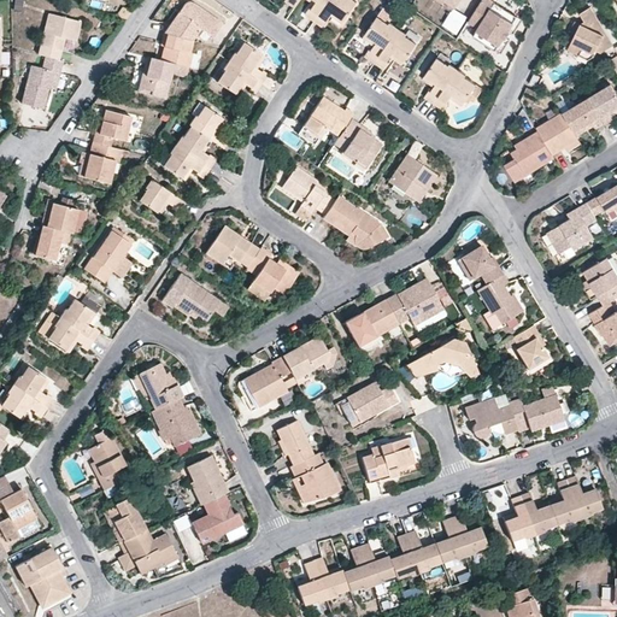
[(316,0),(313,4),(311,9),(310,7),(305,13),(313,19),(327,0),(316,0)]
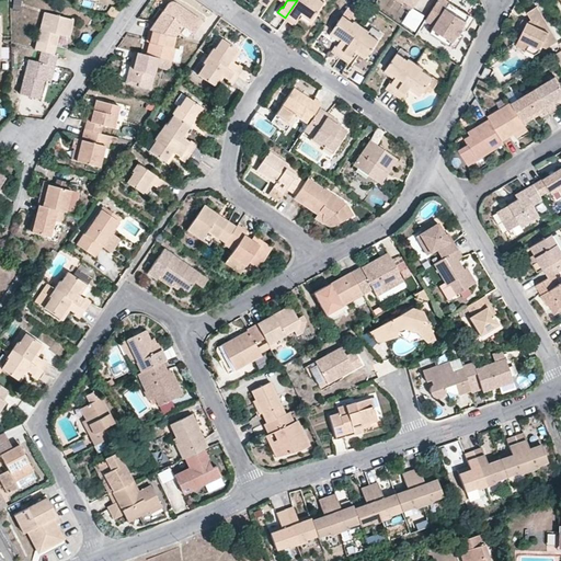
[(300,13),(302,10),(313,18),(324,1),(322,0),(297,0),(285,18),(294,24),(298,19),(297,18),(300,13)]
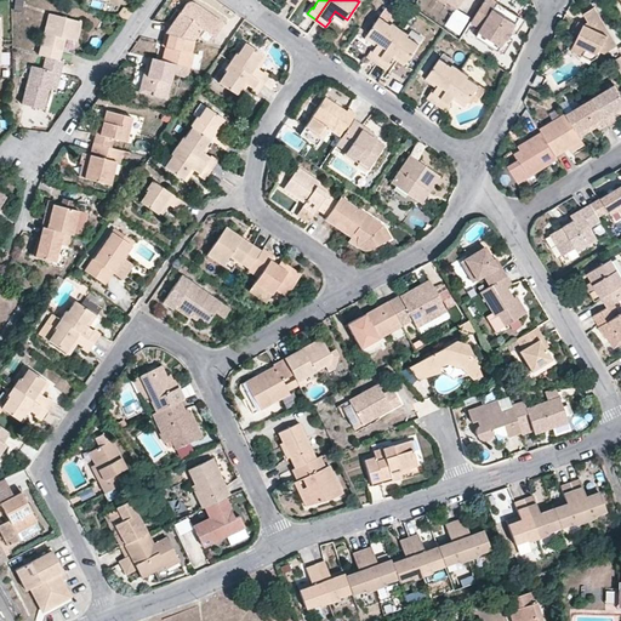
[(449,0),(434,0),(454,11),(457,5),(449,0)]
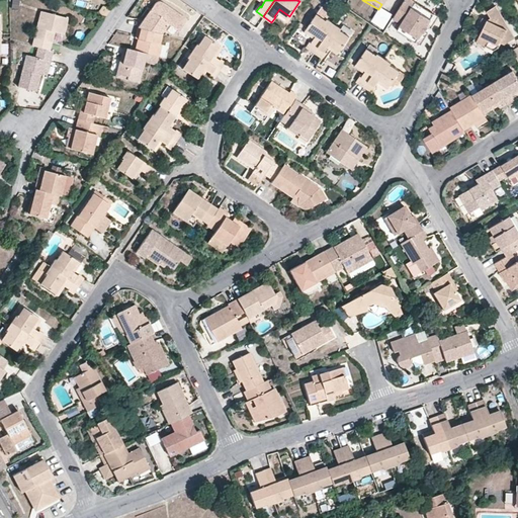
[(409,12),(416,1),(416,0),(415,0),(403,0),(400,6),(409,12)]
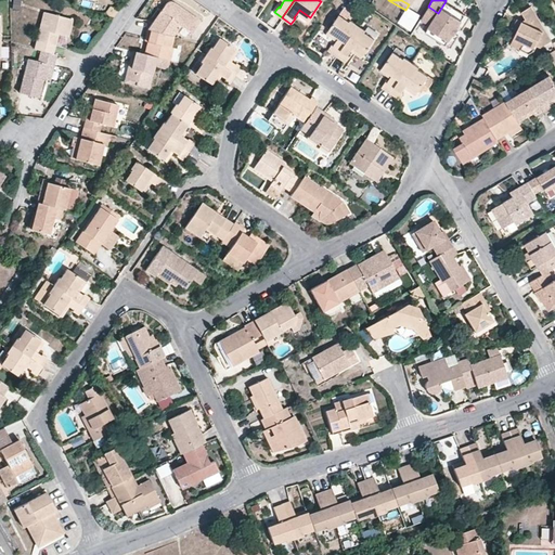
[(453,34),(452,33),(456,26),(457,27),(465,14),(446,1),(438,13),(427,30),(447,44),(453,34)]
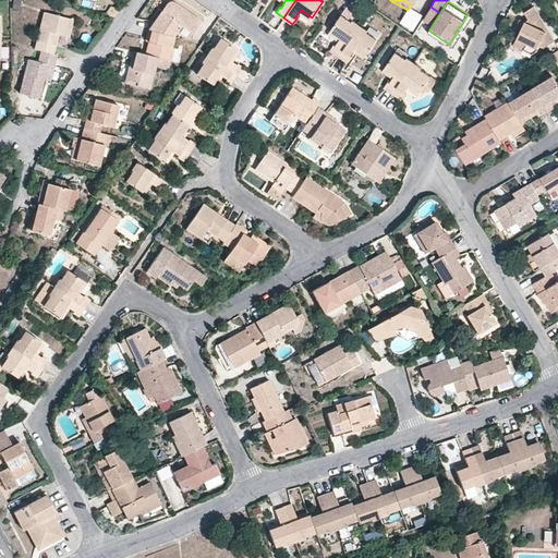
[(161,12),(166,15),(162,20),(157,16),(153,24),(147,31),(171,37),(180,25),(191,34),(201,21),(181,7),(176,3),(172,2),(169,3),(167,4),(165,7),(161,12)]
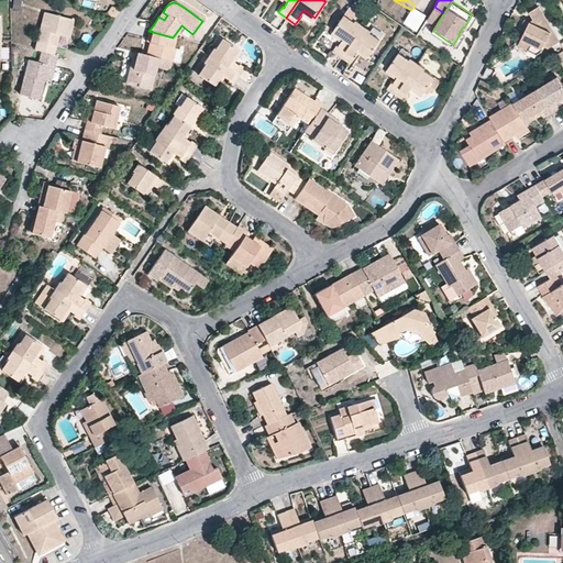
[(414,7),(404,21),(416,30),(427,15),(414,7)]
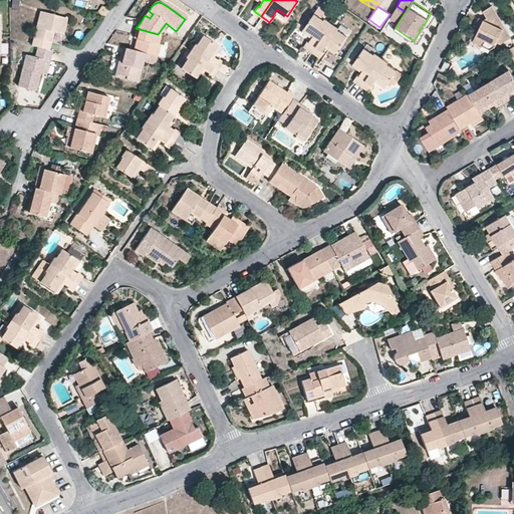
[(485,17),(489,19),(488,22),(479,18),(478,21),(475,26),(479,28),(476,36),(494,45),(496,41),(500,43),(510,37),(491,6),(482,11),(485,17)]
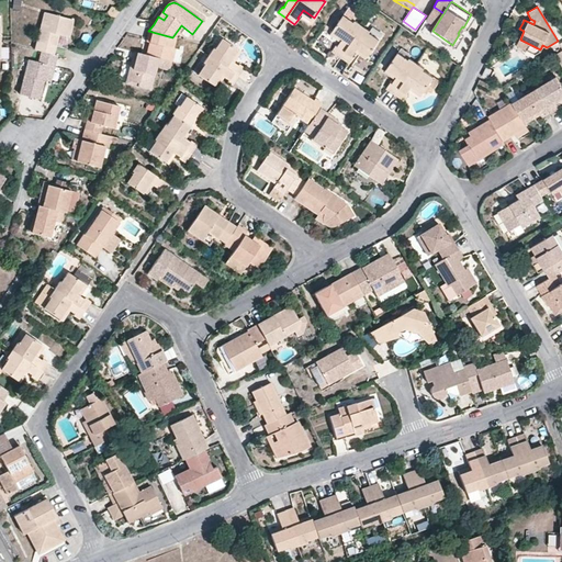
[(356,19),(357,15),(347,9),(344,13),(353,20),(356,19)]
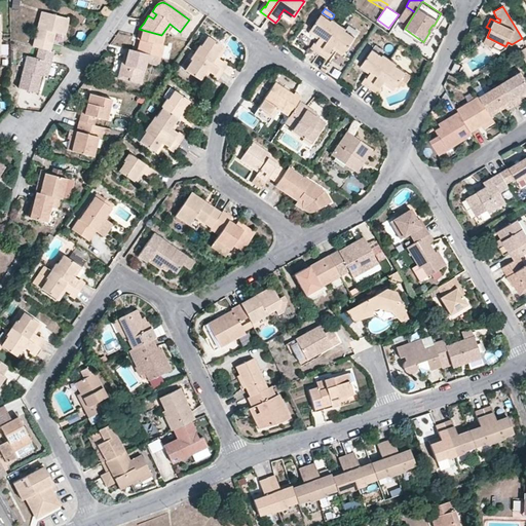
[(284,9),(282,12),(292,20),(294,16),(284,9)]
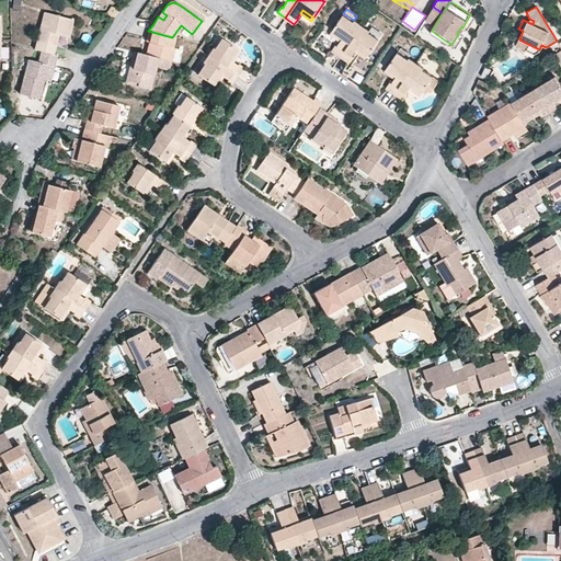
[(330,49),(339,56),(362,24),(355,19),(353,20),(343,13),(331,31),(342,37),(340,41),(338,44),(335,43),(330,49)]
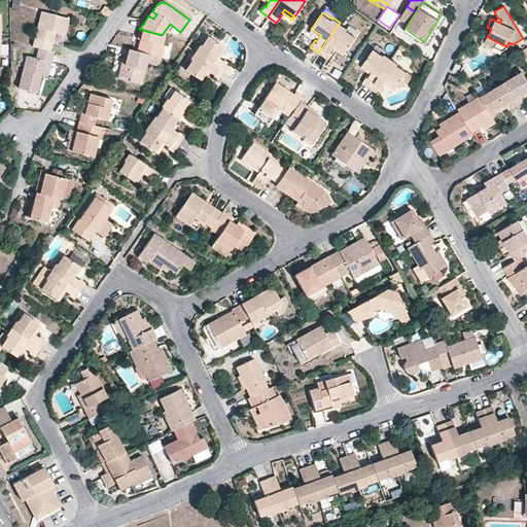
[(70,20),(43,13),(34,48),(40,49),(53,53),(55,44),(57,34),(66,36),(70,20)]
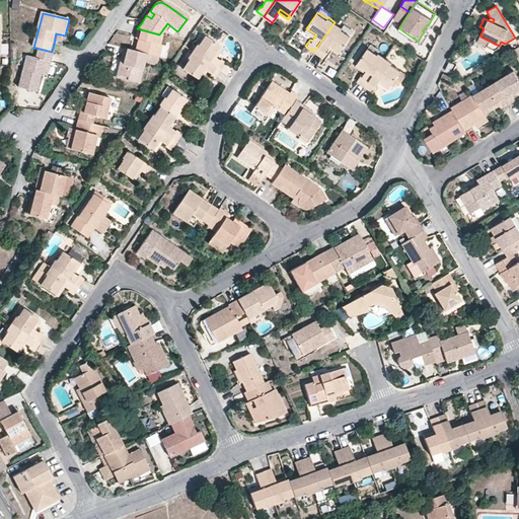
[(328,48),(330,45),(340,51),(351,35),(342,28),(342,26),(335,22),(313,52),(322,58),(327,51),(326,51),(328,48)]
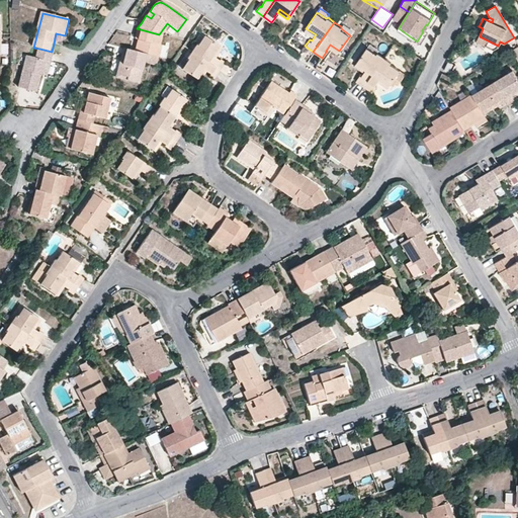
[(341,26),(341,28),(350,35),(353,30),(343,24),(341,26)]
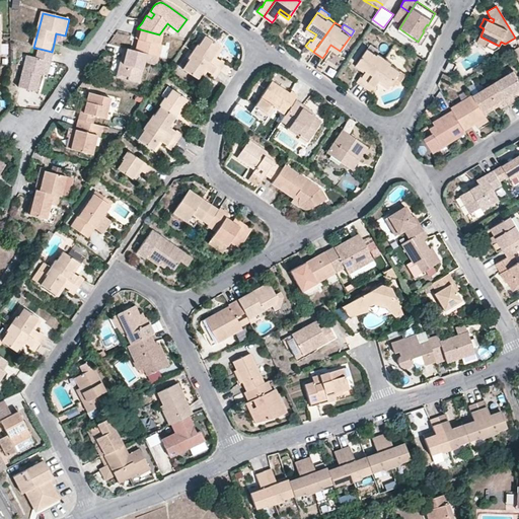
[(134,41),(137,42),(134,51),(147,55),(158,58),(160,48),(158,47),(161,34),(159,34),(137,28),(134,41)]
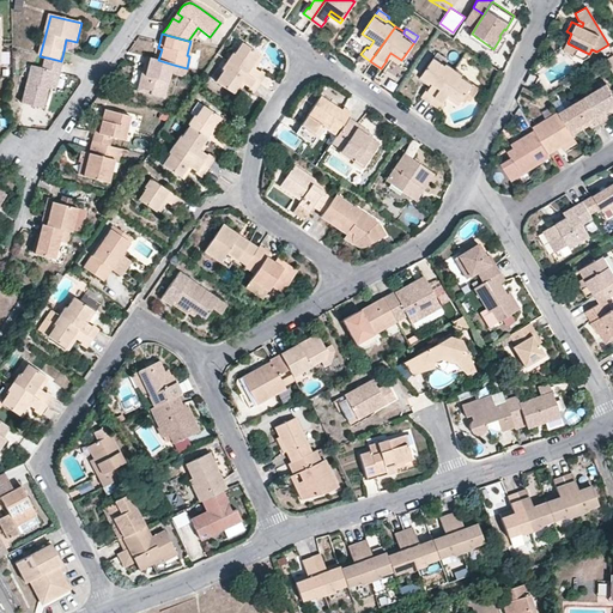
[(362,34),(359,36),(371,44),(374,41),(362,34)]
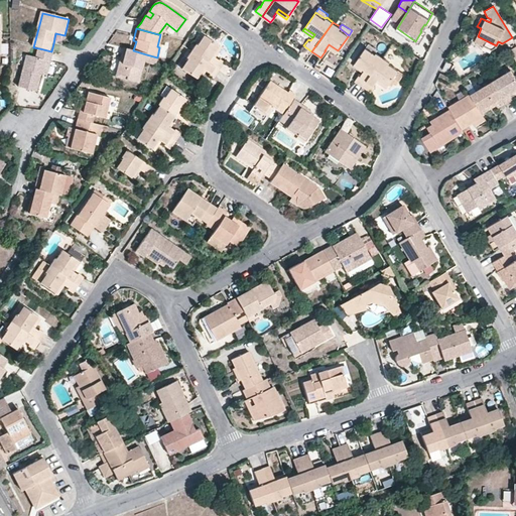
[(218,58),(214,55),(211,53),(218,43),(203,32),(197,42),(195,41),(188,48),(218,70),(224,60),(218,56),(218,58)]
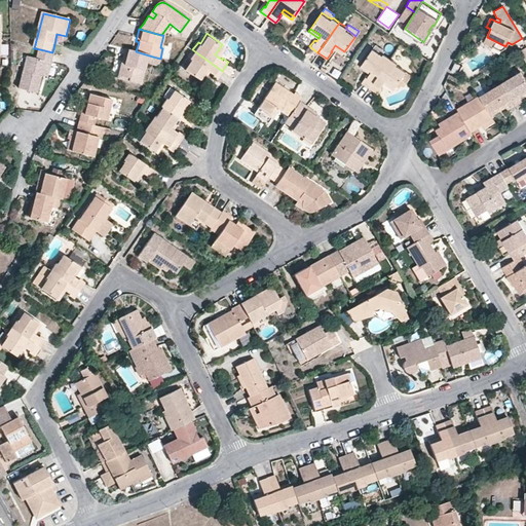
[(66,36),(57,34),(54,44),(64,46),(66,36)]
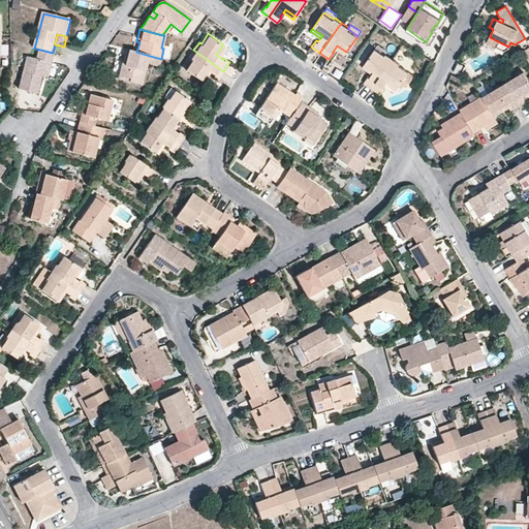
[(490,37),(487,42),(503,51),(507,48),(508,47),(490,37)]
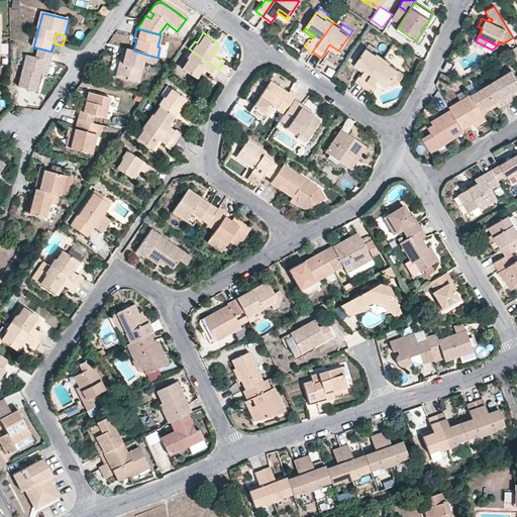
[(369,42),(366,46),(376,53),(377,52),(379,48),(369,42)]
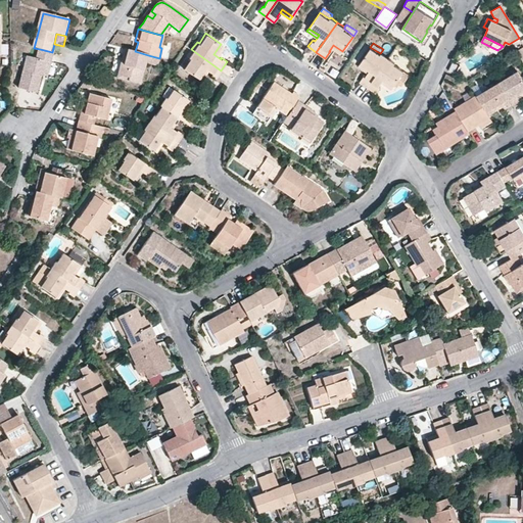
[(224,45),(221,44),(214,54),(217,56),(224,45)]
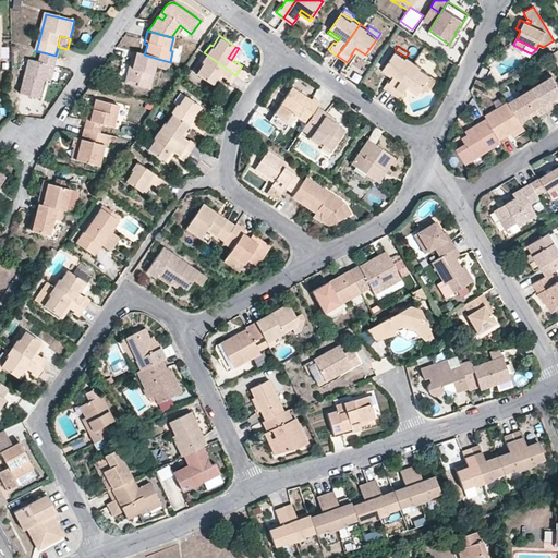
[(355,48),(353,51),(363,58),(365,55),(355,48)]
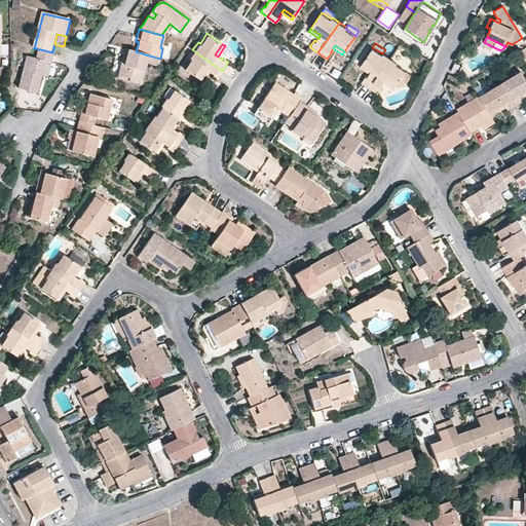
[(361,82),(369,87),(389,58),(383,52),(382,53),(372,47),(362,63),(372,70),(369,73),(367,76),(366,75),(361,82)]
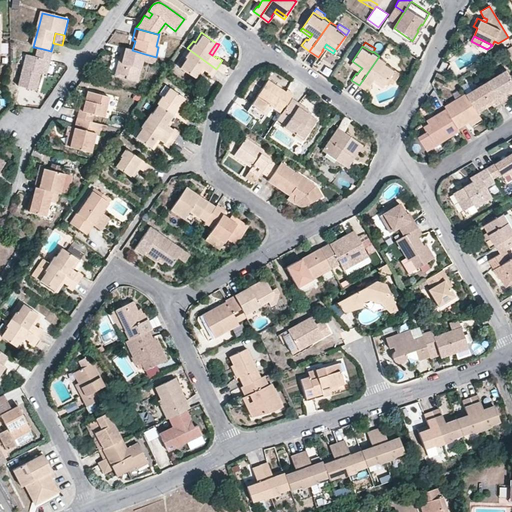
[(36,59),(27,57),(19,88),(37,92),(42,75),(43,75),(47,61),(52,62),(55,52),(51,51),(39,48),(36,59)]
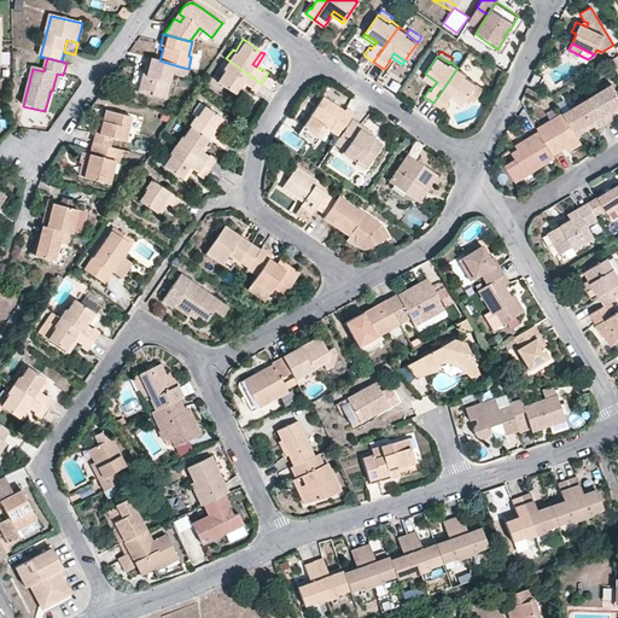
[(144,69),(147,70),(145,79),(141,77),(138,89),(152,93),(151,97),(165,100),(174,69),(175,65),(159,60),(146,58),(144,69)]
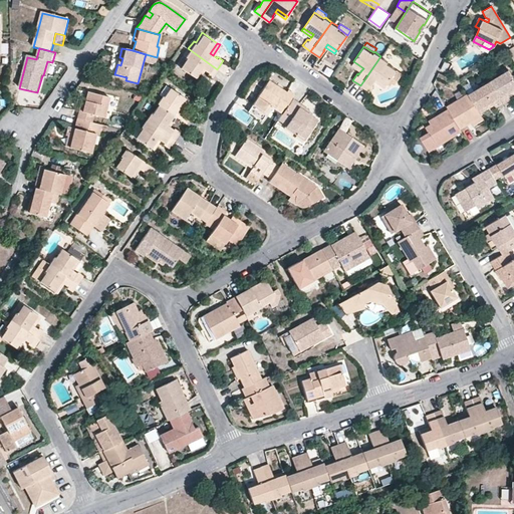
[(179,66),(194,76),(201,66),(203,68),(207,71),(206,73),(211,77),(217,69),(188,48),(184,54),(186,56),(179,66)]
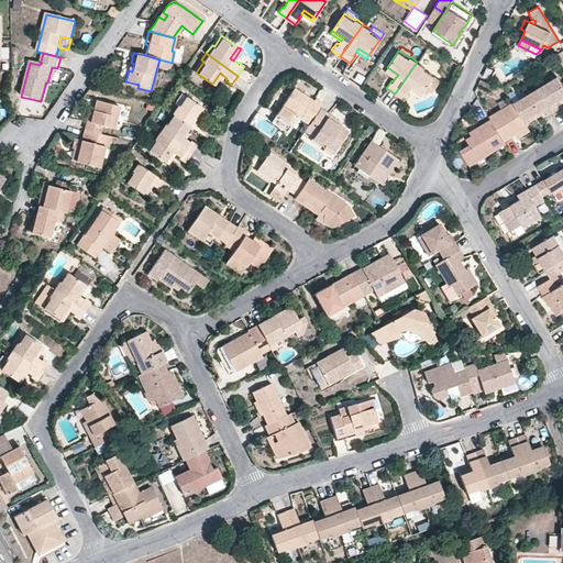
[(410,88),(412,86),(423,92),(426,89),(429,90),(431,88),(434,90),(441,79),(423,68),(424,66),(417,62),(395,94),(404,100),(409,94),(408,91),(410,88)]
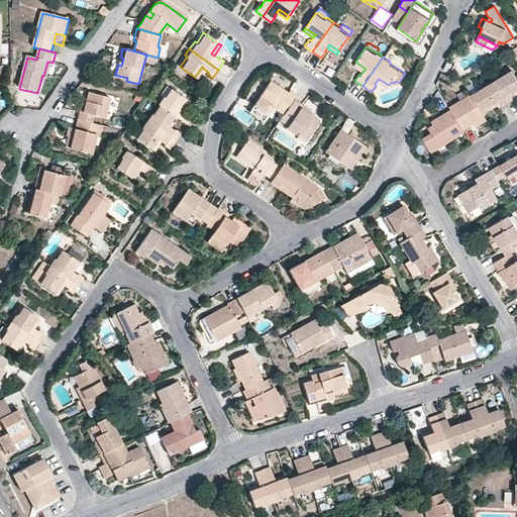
[(53,63),(47,62),(43,76),(47,78),(48,76),(53,63)]
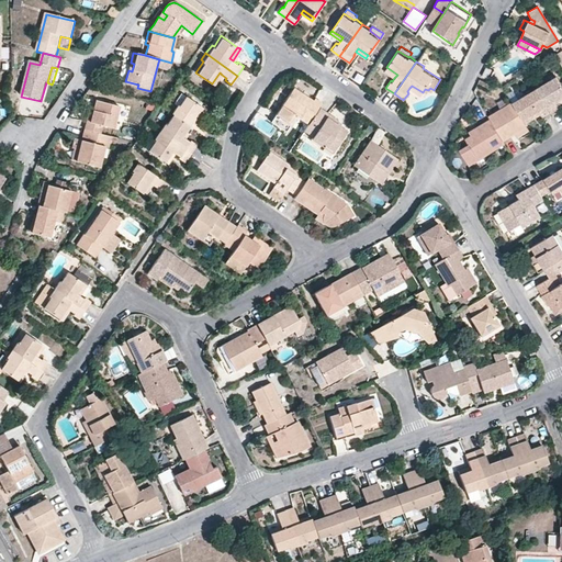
[(394,78),(397,75),(386,67),(384,71),(394,78)]
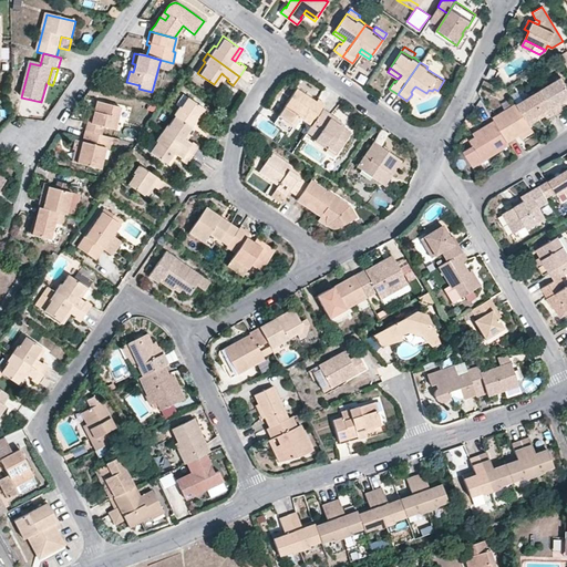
[(487,76),(492,79),(496,70),(492,68),(487,76)]
